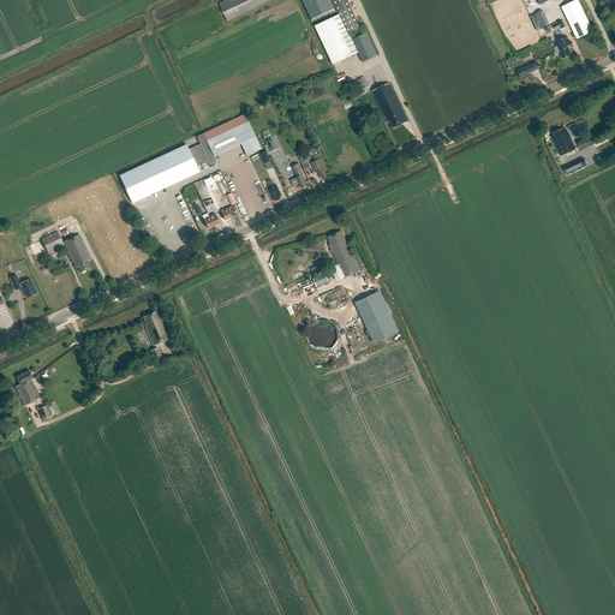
[(227,0),(220,4),(228,22),(274,0),(227,0)]
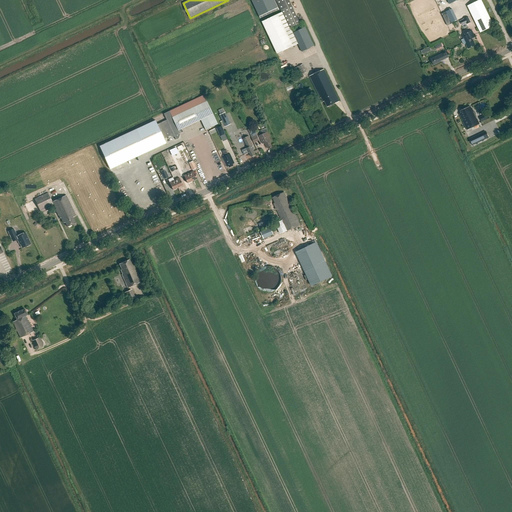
[(278,8),(274,0),(251,0),(260,17),(278,8)]
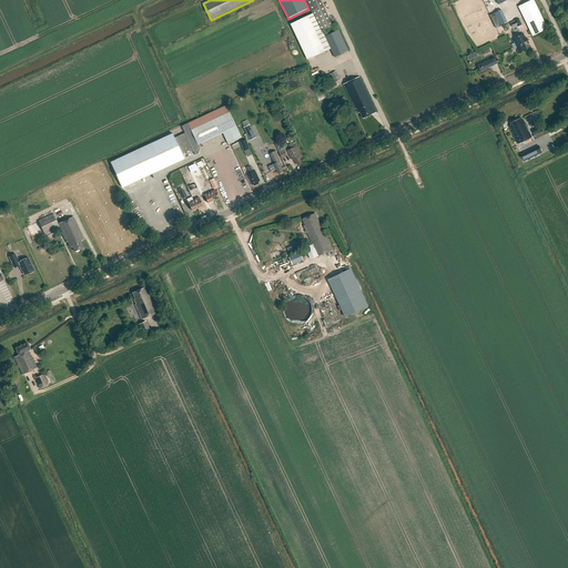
[(306,0),(313,13),(291,24),(307,60),(331,49),(335,58),(348,51),(338,30),(326,37),(323,31),(334,26),(321,0),(306,0)]
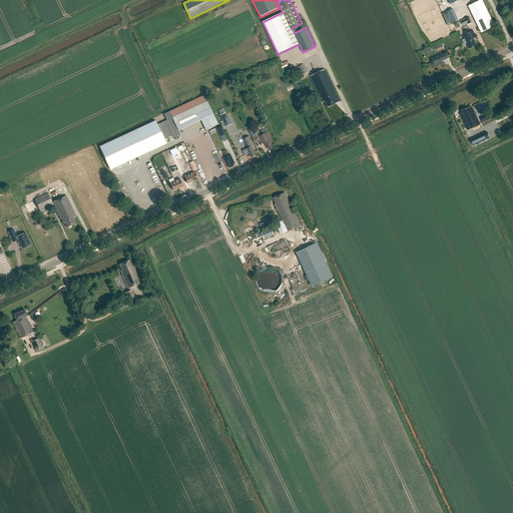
[(479,0),(468,5),(481,33),(495,26),(482,0),(479,0)]
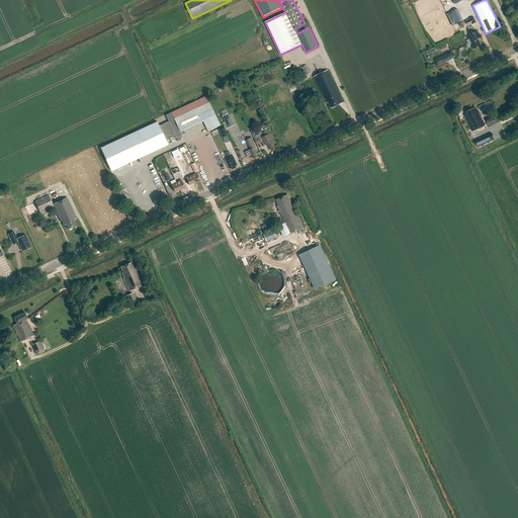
[(455,23),(456,23),(451,12),(447,14),(452,25),(455,24),(455,23)]
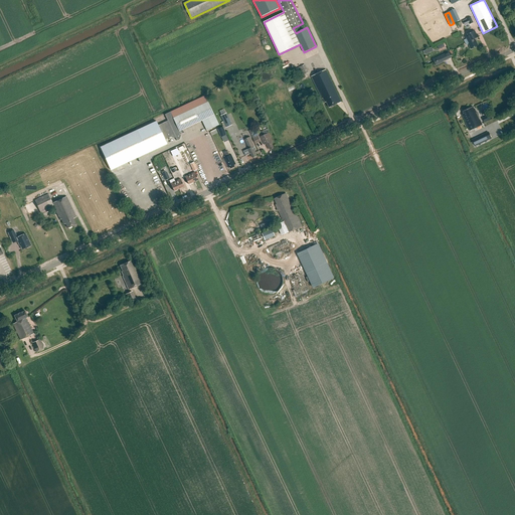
[(469,44),(471,49),(478,45),(475,38),(479,37),(478,34),(477,35),(475,31),(469,33),(470,35),(466,37),(467,39),(464,40),(467,45),(469,44)]
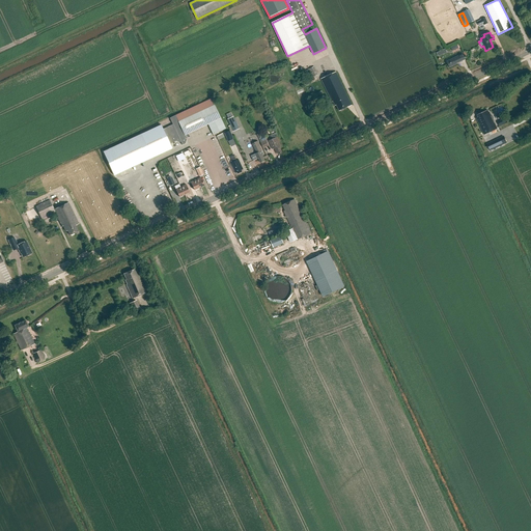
[(463,54),(446,61),(449,68),(456,64),(466,60),(463,54)]
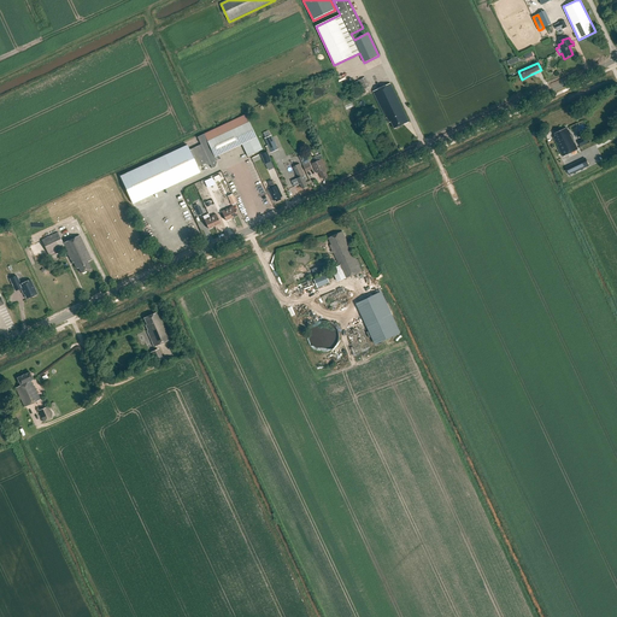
[(387,118),(389,123),(392,122),(395,129),(409,122),(391,83),(374,92),(386,118),(387,118)]
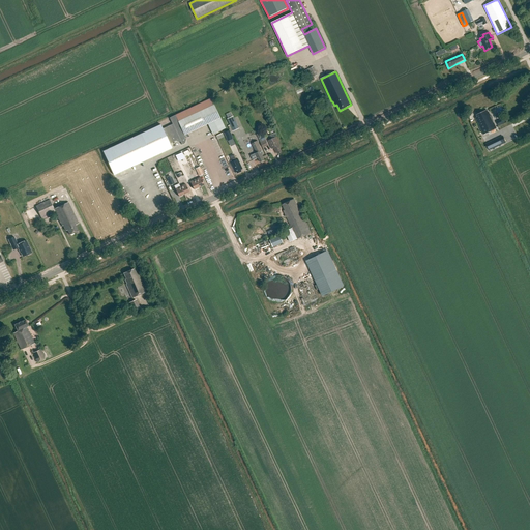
[(210,98),(170,118),(173,124),(163,128),(160,124),(102,151),(114,175),(172,148),(170,144),(176,141),(176,140),(179,138),(182,145),(184,144),(186,140),(184,139),(185,136),(185,135),(207,124),(212,135),(225,128),(213,106),(210,98)]
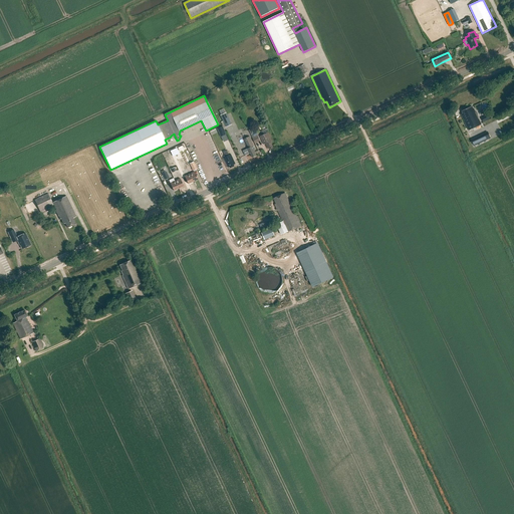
[(461,114),(469,131),(481,124),(479,118),(477,112),(476,112),(474,108),(473,108),(472,106),(462,111),(463,113),(461,114)]
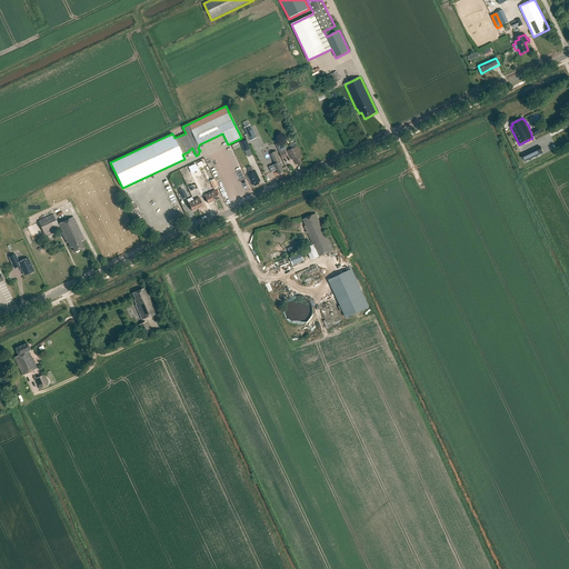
[(257,138),(253,131),(247,135),(250,141),(257,138)]
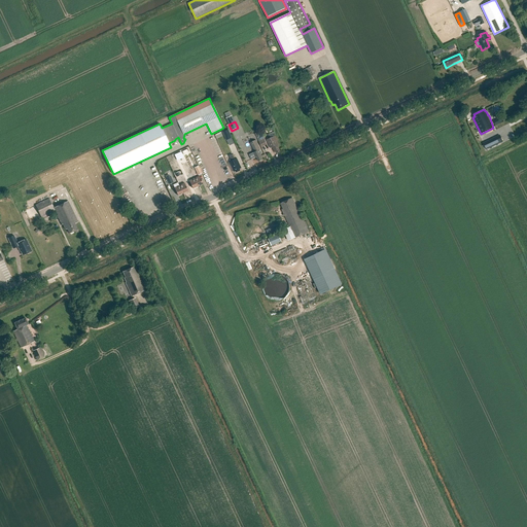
[(227,130),(222,132),(226,140),(232,138),(227,130)]
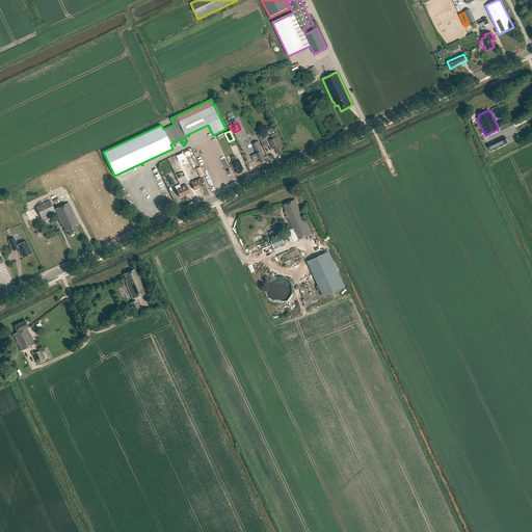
[(265,136),(262,137),(260,134),(257,135),(263,149),(269,147),(265,136)]
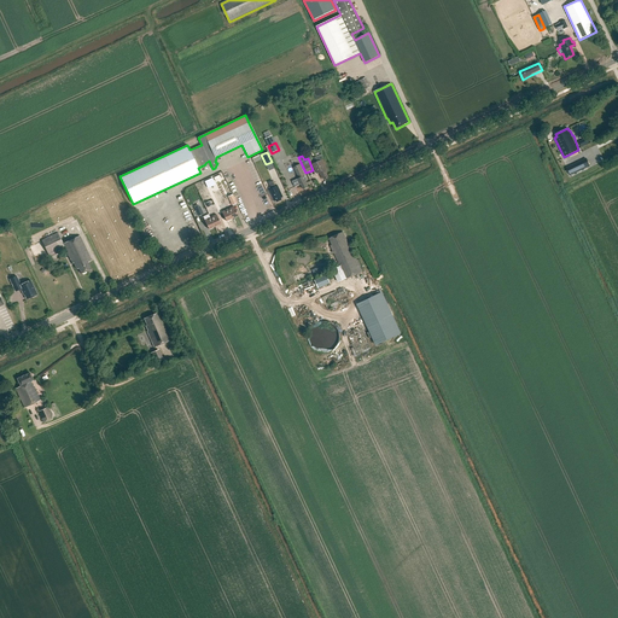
[(319,173),(322,179),(324,178),(325,180),(328,178),(326,172),(327,172),(322,159),(313,164),(316,174),(319,173)]
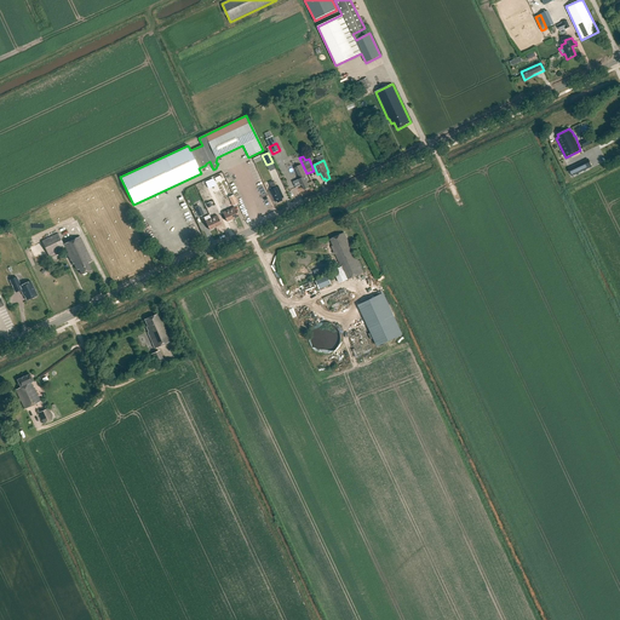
[(568,168),(572,176),(591,166),(589,160),(568,168)]
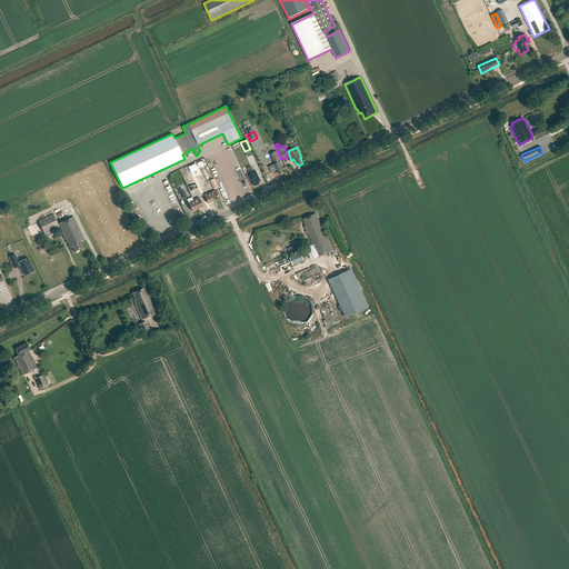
[(276,170),(277,170),(279,175),(280,173),(281,175),(282,173),(282,172),(283,172),(281,167),(282,166),(280,162),(281,162),(276,151),(270,155),(276,165),(273,166),(276,170)]
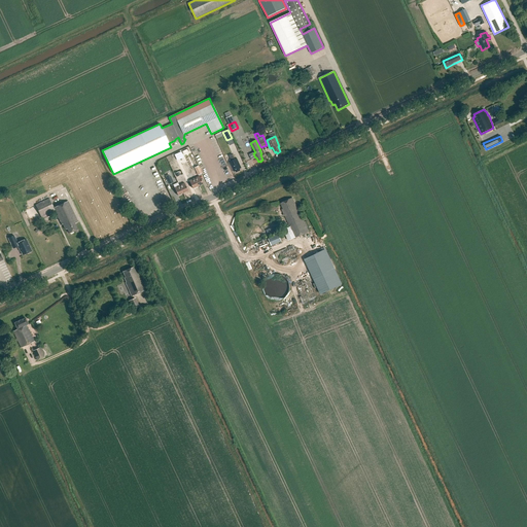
[(181,152),(175,154),(177,161),(183,157),(181,152)]
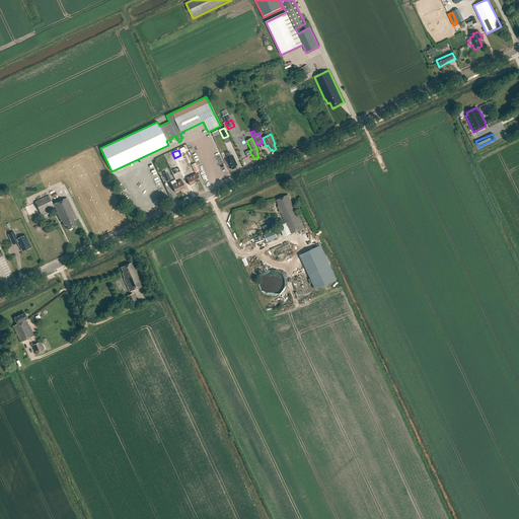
[(230,169),(231,168),(232,170),(237,168),(236,166),(237,165),(233,156),(231,157),(229,152),(225,153),(228,159),(226,160),(230,169)]
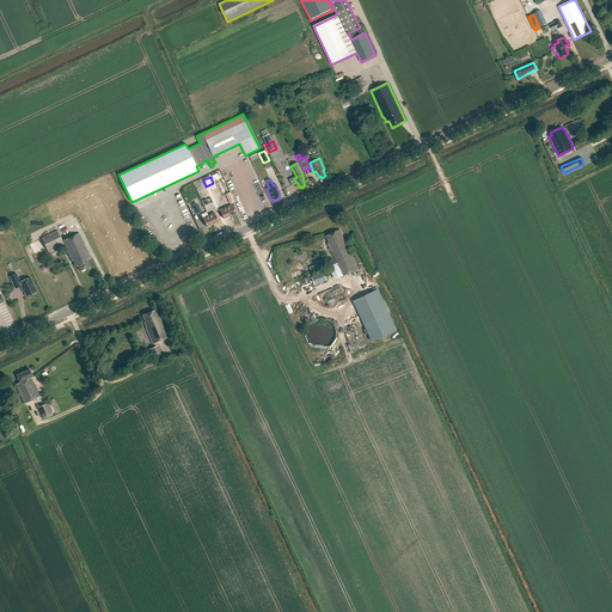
[(202,212),(199,204),(193,207),(196,215),(202,212)]
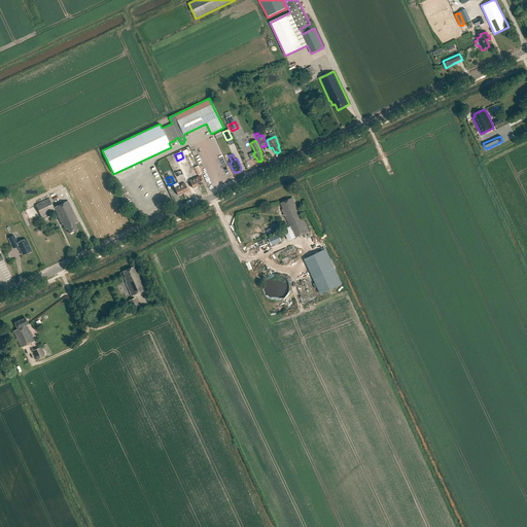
[(195,179),(198,186),(203,184),(200,176),(195,179)]
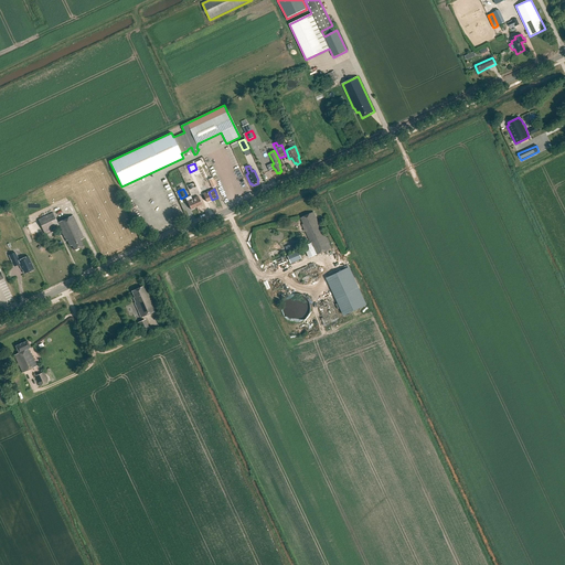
[(203,194),(206,202),(212,200),(209,192),(203,194)]
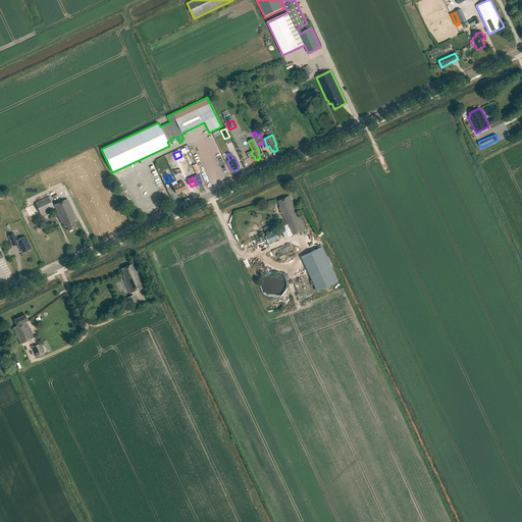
[(177,184),(181,192),(187,189),(183,181),(177,184)]
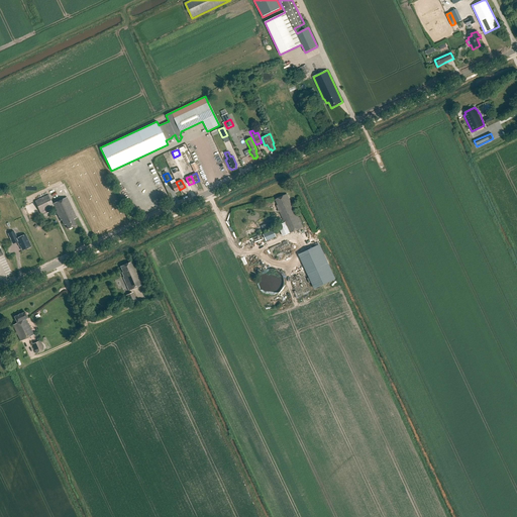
[(171,185),(175,192),(180,190),(176,182),(171,185)]
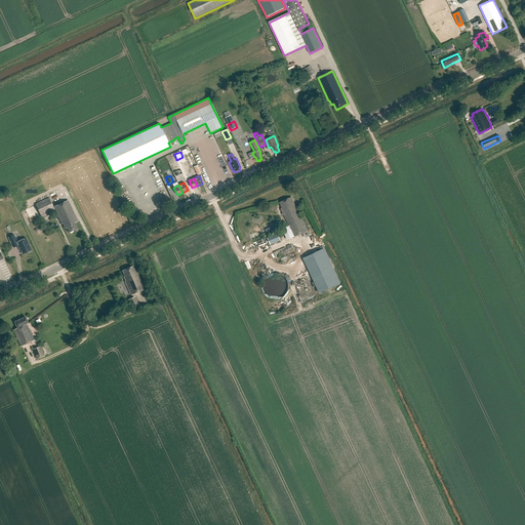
[(289,227),(283,229),(288,240),(293,237),(294,237),(308,231),(303,219),(303,220),(291,197),(280,203),(282,208),(281,209),(289,227)]
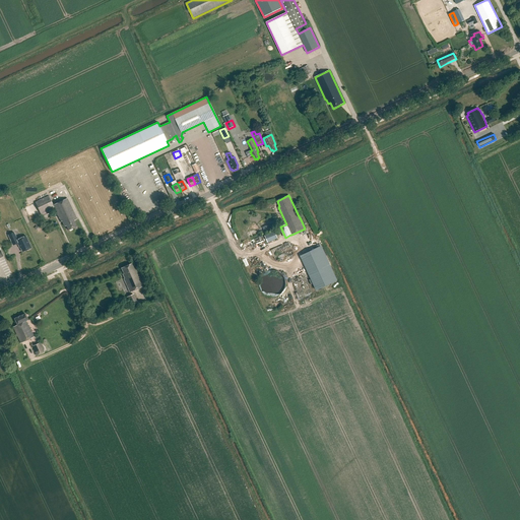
[(36,202),(41,215),(55,209),(60,219),(60,218),(61,221),(62,221),(65,226),(66,226),(68,231),(77,226),(74,221),(77,219),(67,199),(53,205),(49,196),(36,202)]
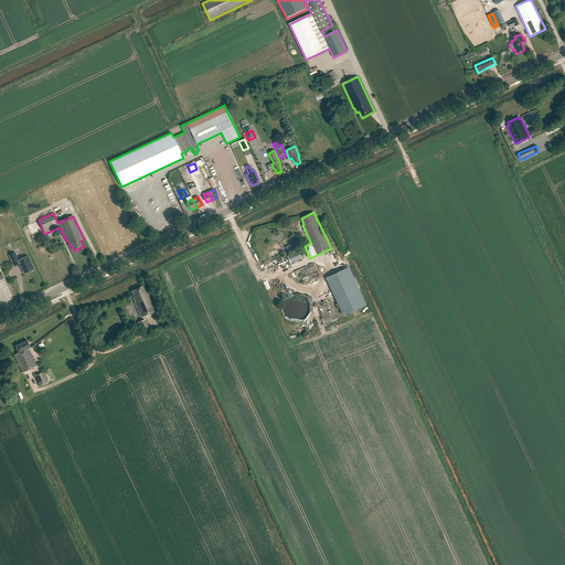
[(289,256),(292,265),(304,259),(300,252),(289,256)]
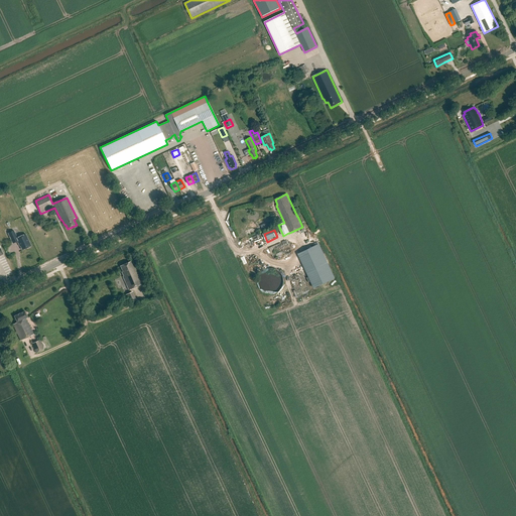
[(21,246),(22,250),(27,248),(28,249),(30,248),(30,247),(31,246),(25,234),(17,238),(14,231),(8,234),(13,244),(17,242),(20,247),(21,246)]
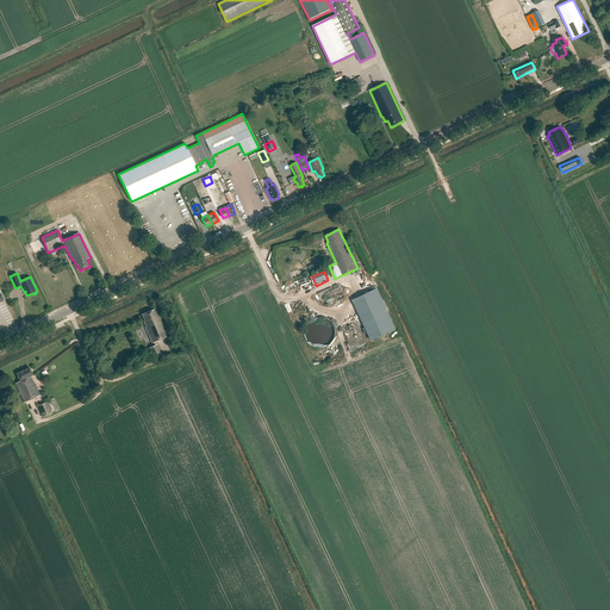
[(145,328),(153,343),(169,336),(156,309),(142,315),(145,321),(144,322),(147,327),(145,328)]
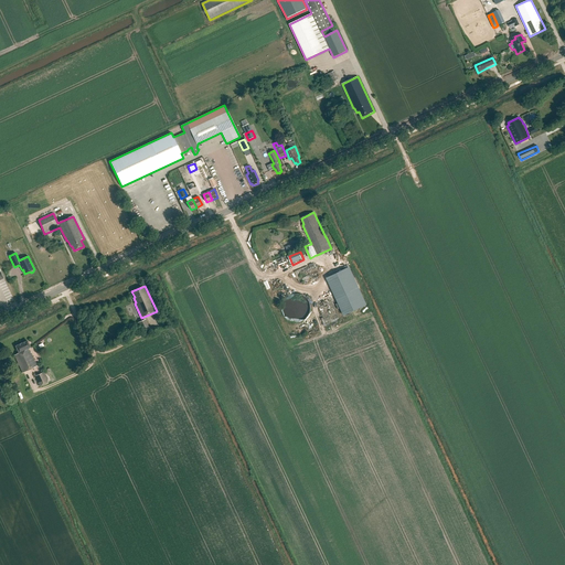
[(137,323),(141,332),(149,329),(145,319),(137,323)]
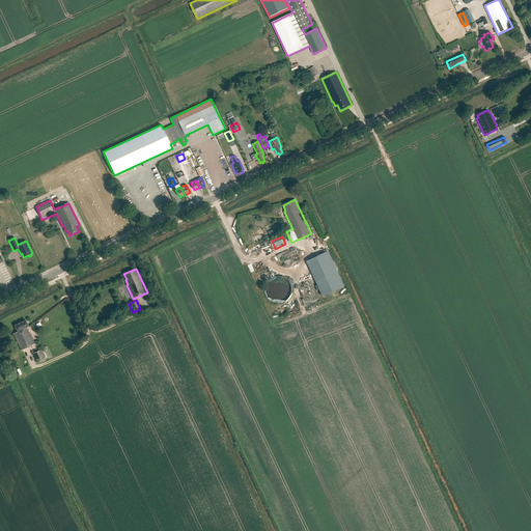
[(29,327),(26,320),(15,326),(18,332),(16,333),(17,333),(14,334),(22,351),(35,344),(29,332),(27,328),(29,327)]
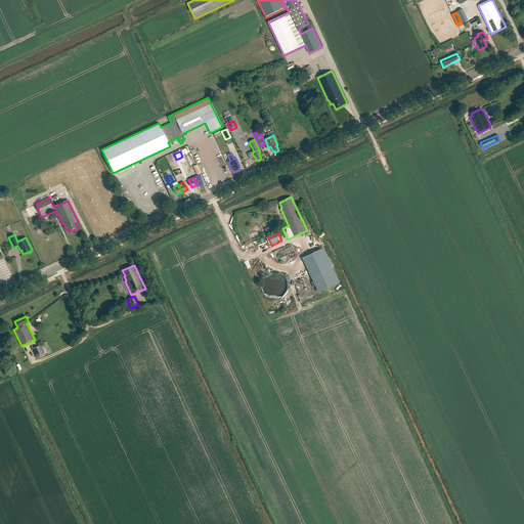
[(33,349),(37,358),(44,355),(40,346),(33,349)]
